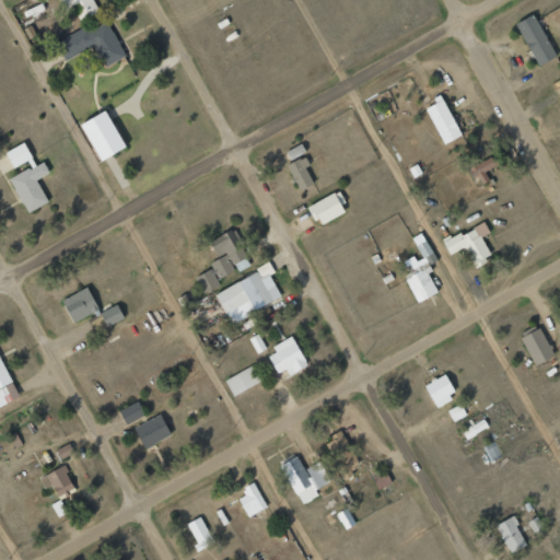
[(100,12),(93,0),(59,0),(66,12),(78,6),(84,20),(100,12)]
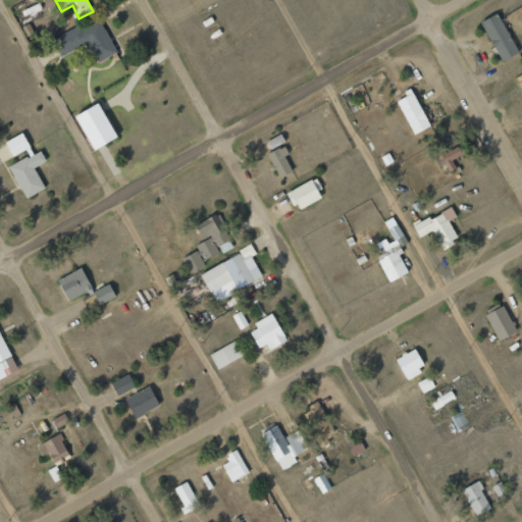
[(480,21),(502,62),(518,53),(497,13),(480,21)]
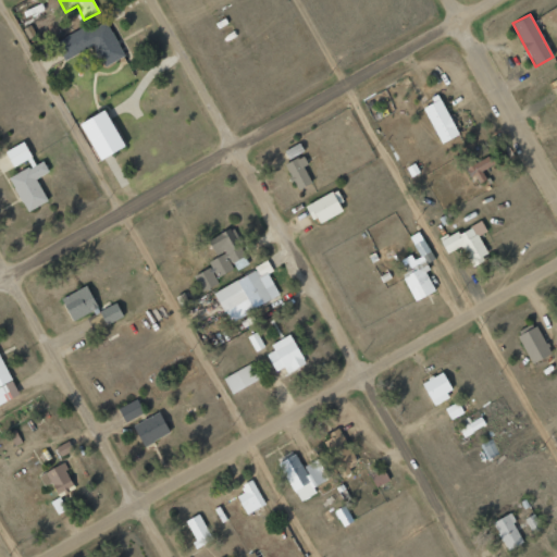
[(54,41),(64,60),(94,46),(104,66),(124,57),(107,22),(88,31),(86,26),(54,41)]
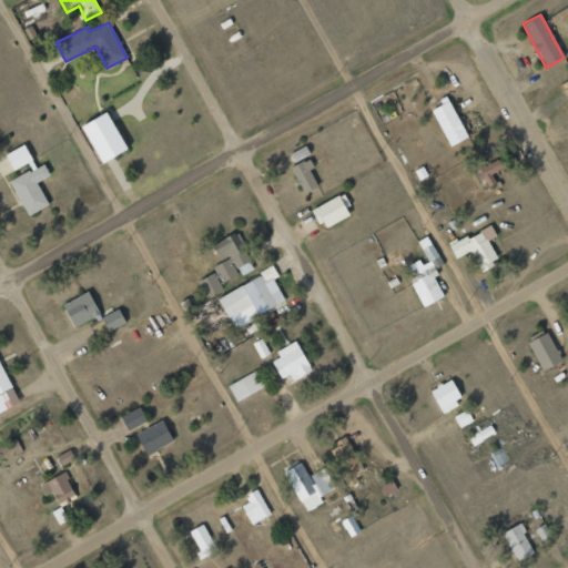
[(450,146),(468,138),(448,99),(430,109),(450,146)]
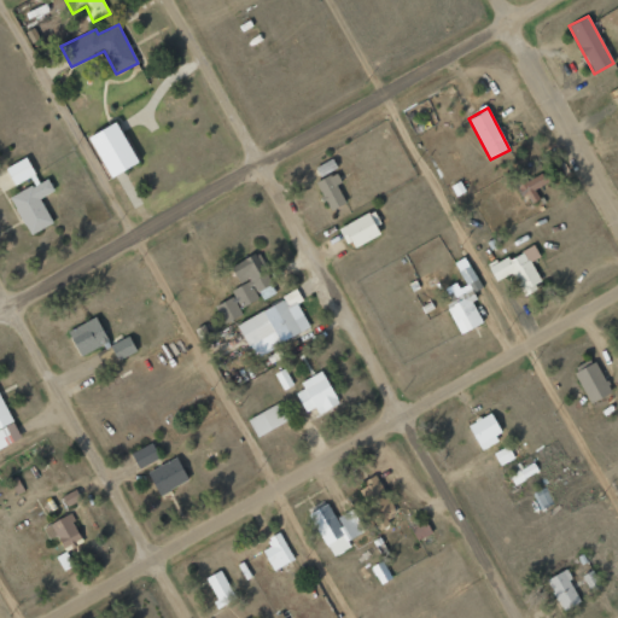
[(88,138),(111,178),(139,163),(116,122),(88,138)]
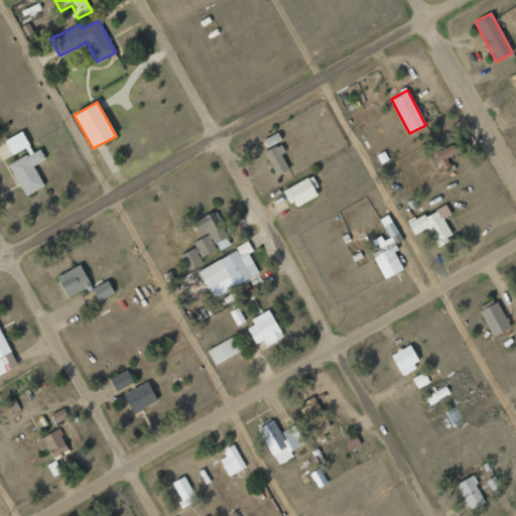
[(21,132),(5,140),(12,155),(28,147),(21,132)]
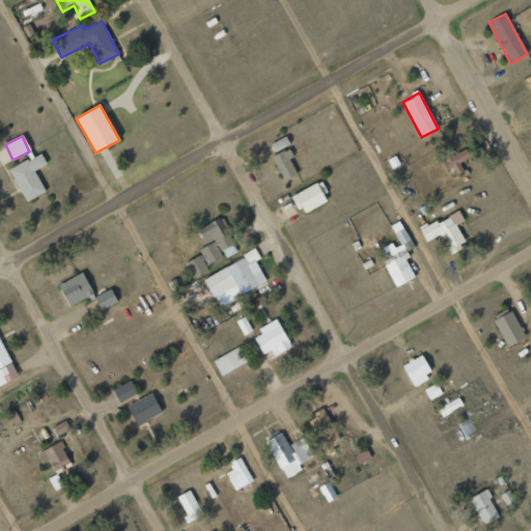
[(470,158),(466,148),(454,155),(452,151),(443,156),(453,176),(464,171),(459,163),(470,158)]
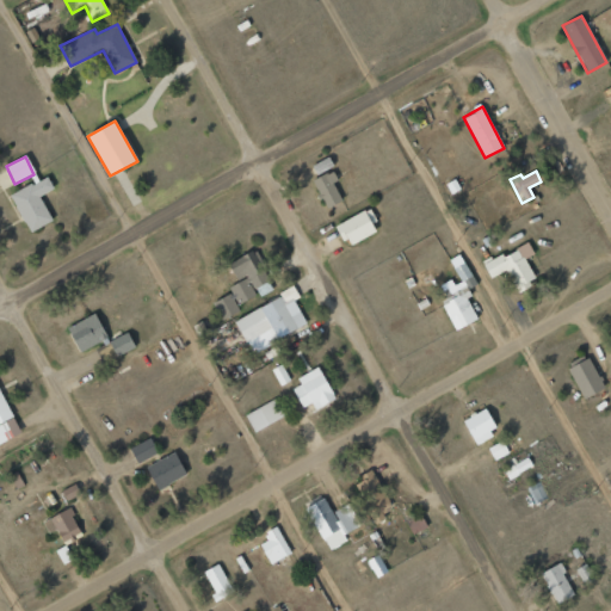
[(326,209),(343,202),(331,172),(313,180),(326,209)]
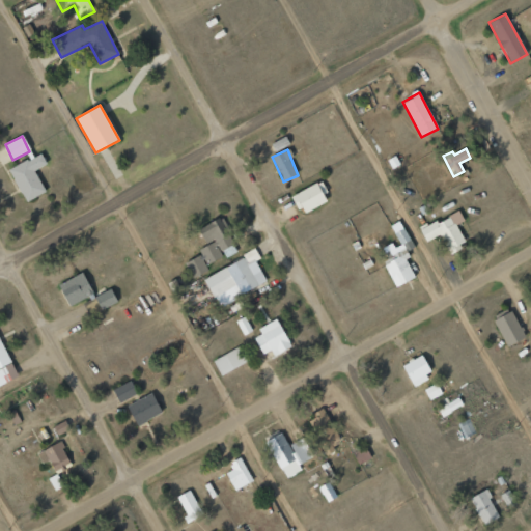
[(25,202),(46,192),(35,170),(47,165),(42,154),(9,169),(25,202)]
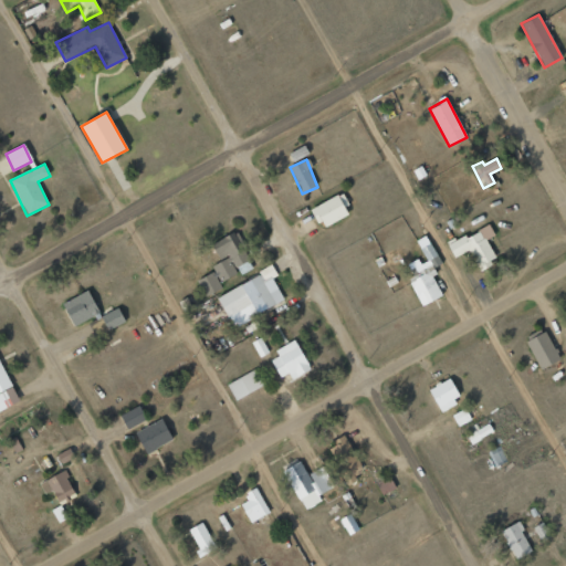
[(312,209),(322,229),(350,213),(341,194),(312,209)]
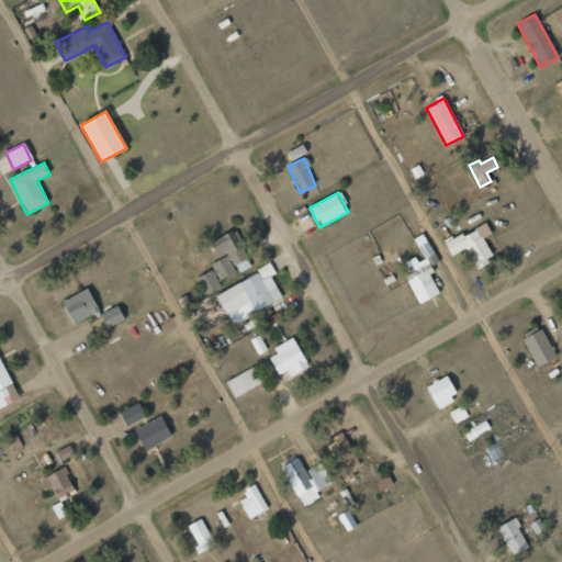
[(451,256),(465,248),(476,269),(494,259),(483,238),(491,234),(485,223),(445,244),(451,256)]
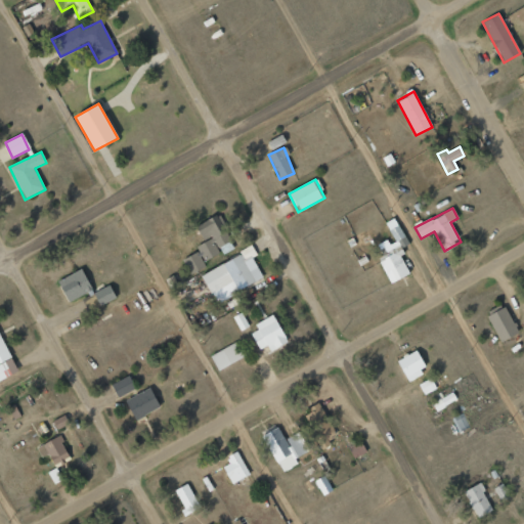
[(233,248),(218,215),(195,225),(204,242),(197,246),(199,251),(183,259),(190,274),(206,266),(204,262),(233,248)]
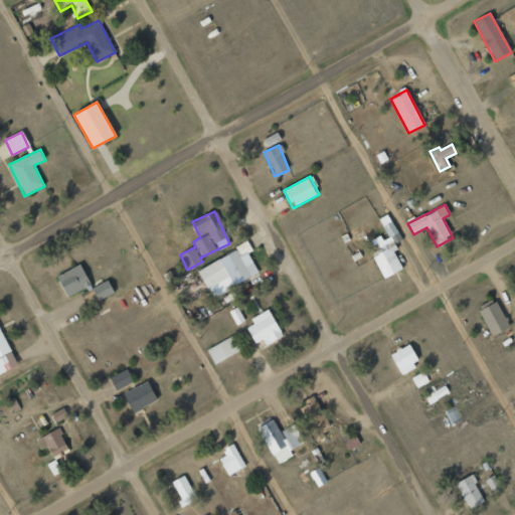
[(402,269),(393,250),(397,248),(390,236),(397,233),(388,215),(379,220),(387,234),(372,241),(378,253),(372,256),(383,279),(402,269)]
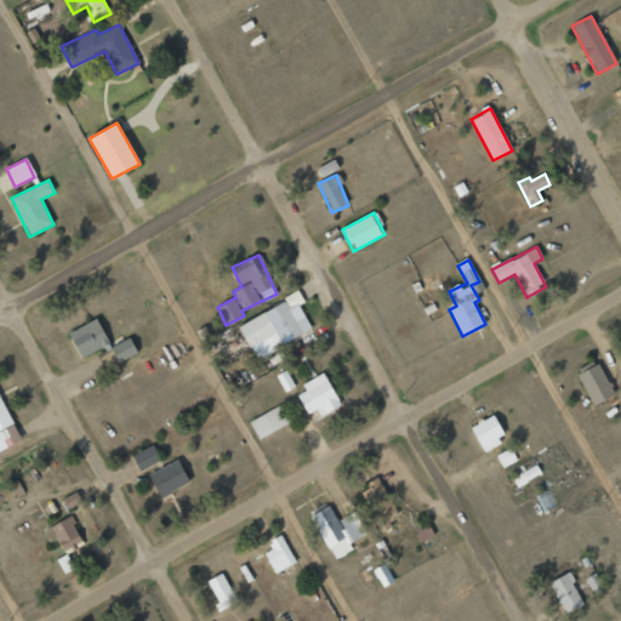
[(238,324),(256,359),(312,331),(300,305),(305,302),(300,294),(238,324)]
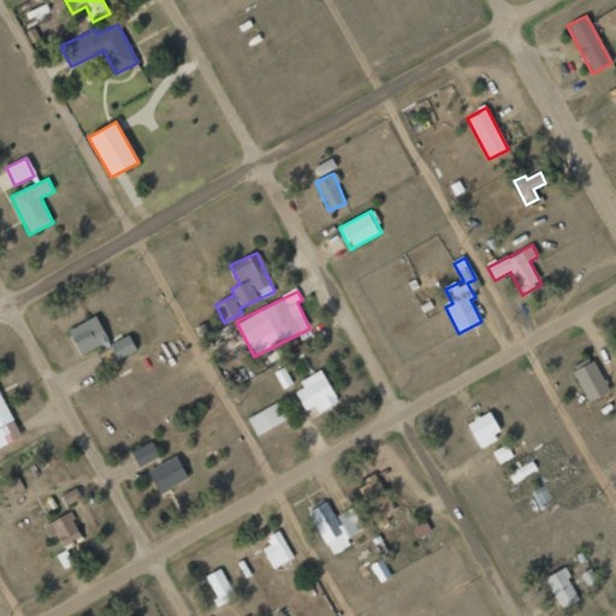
[(67,330),(80,355),(108,341),(95,317),(67,330)]
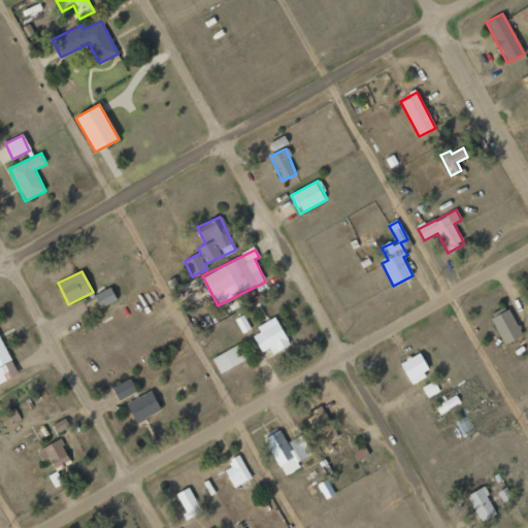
[(100,308),(117,300),(110,287),(94,295),(100,308)]
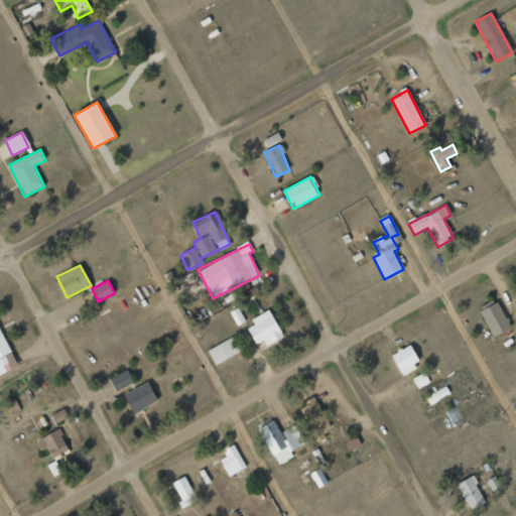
[(492,337),(510,329),(499,302),(481,310),(492,337)]
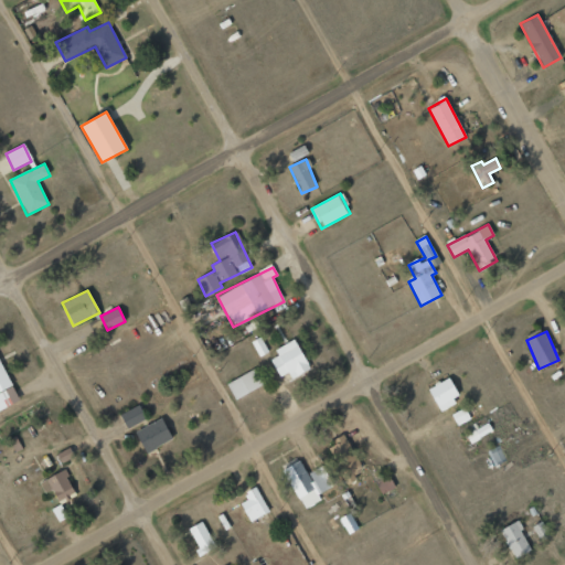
[(288,373),(290,379),(309,371),(297,340),(275,349),(277,356),(272,359),(278,377),(288,373)]
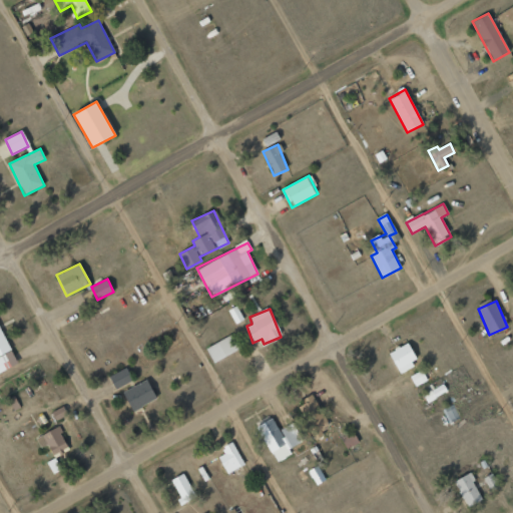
[(0,373),(13,367),(7,353),(10,352),(0,329),(0,373)]
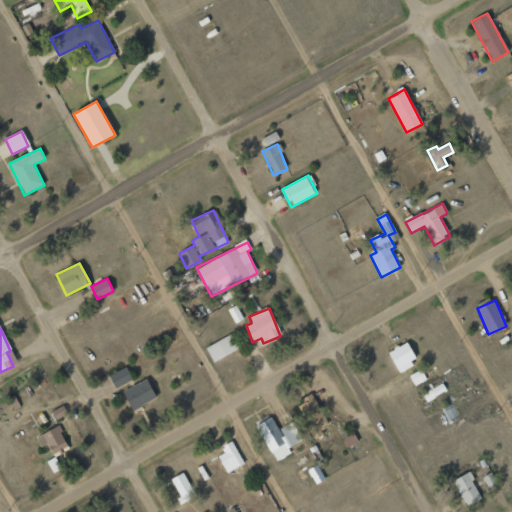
[(239,348),(231,334),(205,347),(213,362),(239,348)]
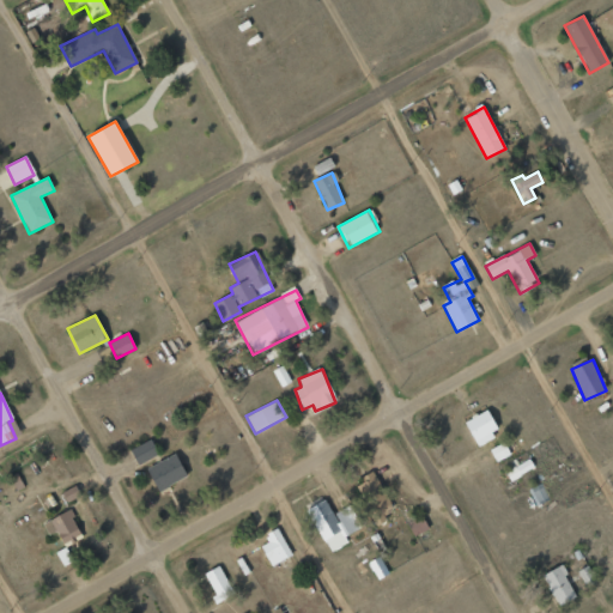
[(498,435),(489,411),(465,419),(474,444),(498,435)]
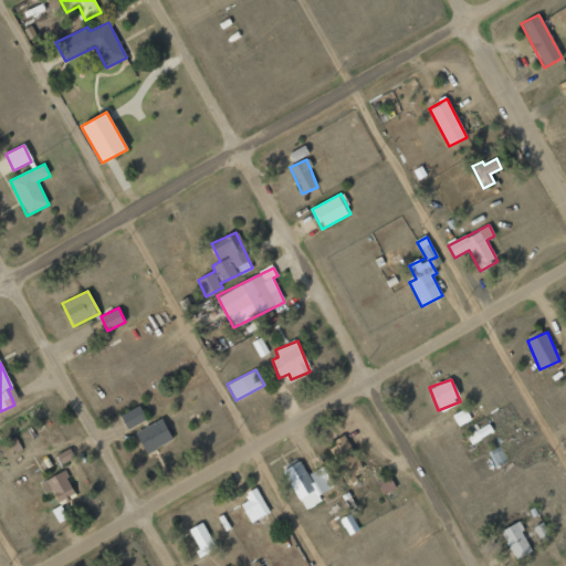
[(119,416),(127,429),(146,420),(139,406),(119,416)]
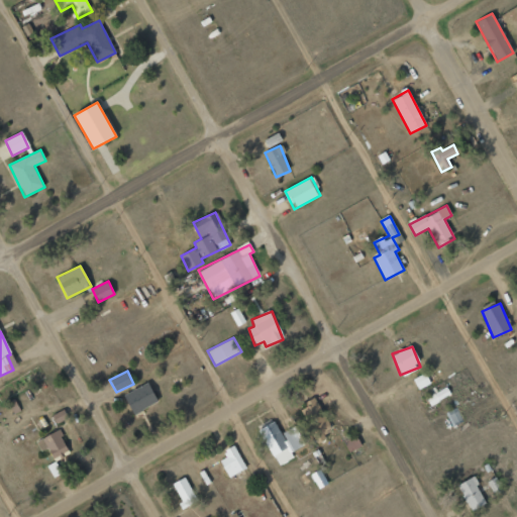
[(430,384),(425,373),(413,379),(418,390),(430,384)]
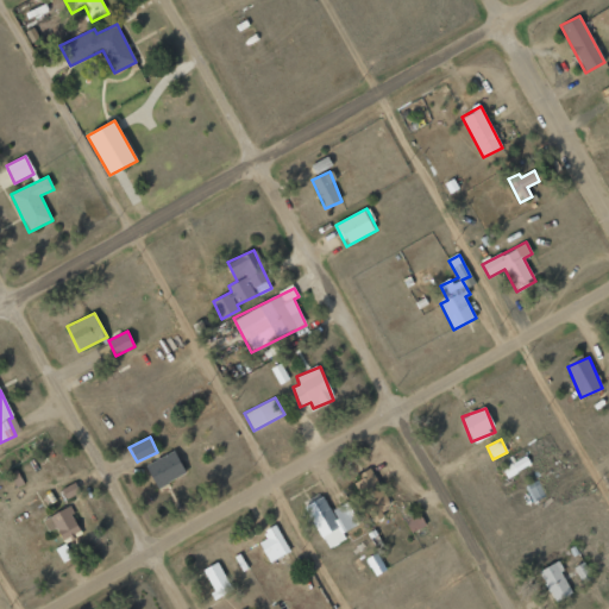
[(186,473),(174,451),(145,466),(157,489),(186,473)]
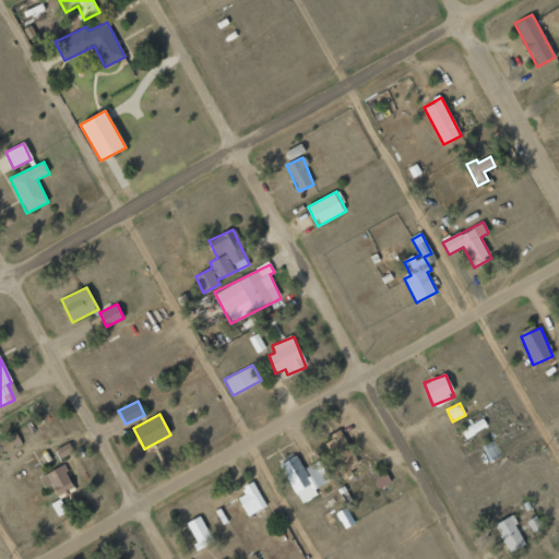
[(461,431),(466,440),(488,426),(483,418),(461,431)]
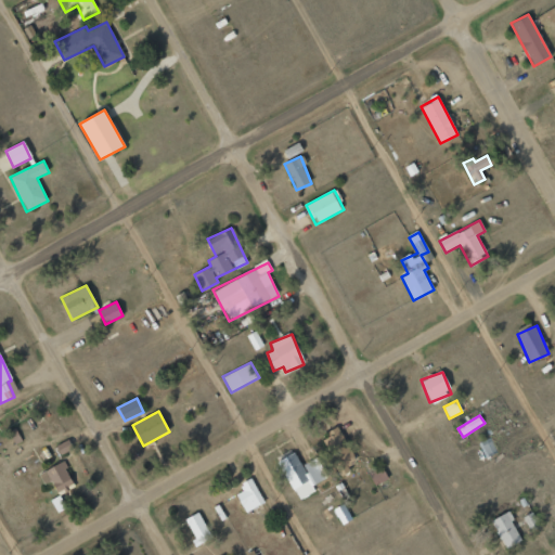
[(322,441),(340,474),(358,463),(337,426),(327,433),(331,436),(322,441)]
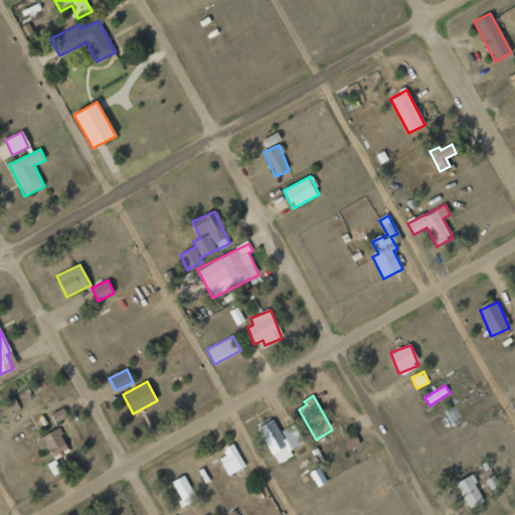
[(460,419),(456,406),(447,409),(451,422),(460,419)]
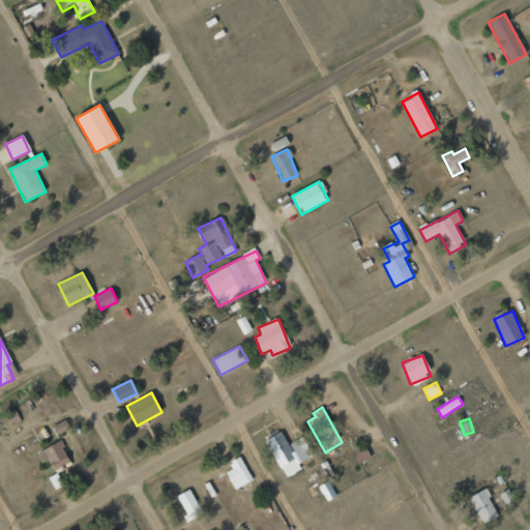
[(57,433),(68,430),(65,421),(54,424),(57,433)]
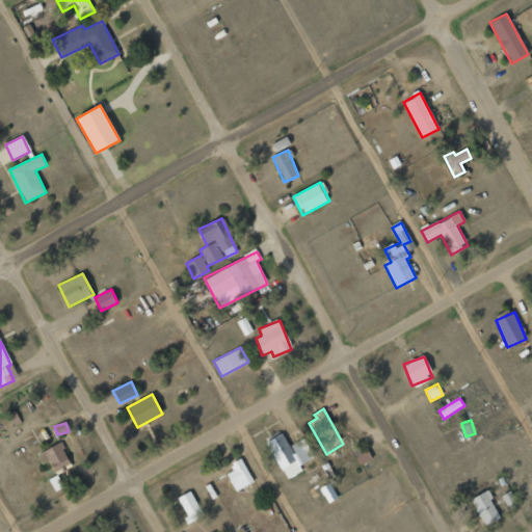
[(289,446),(284,433),(267,442),(285,480),(302,472),(299,464),(313,459),(303,440),(289,446)]
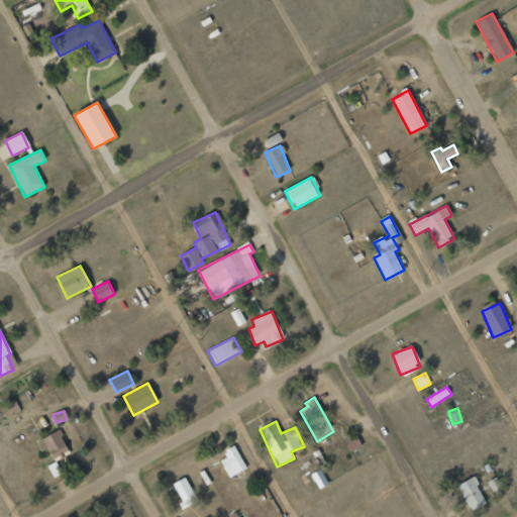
[(53,459),(70,452),(61,430),(36,440),(41,451),(48,448),(53,459)]
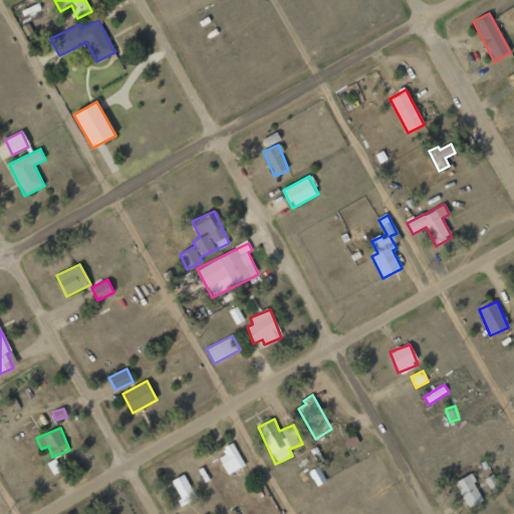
[(219,458),(226,475),(244,467),(234,443),(222,448),(225,455),(219,458)]
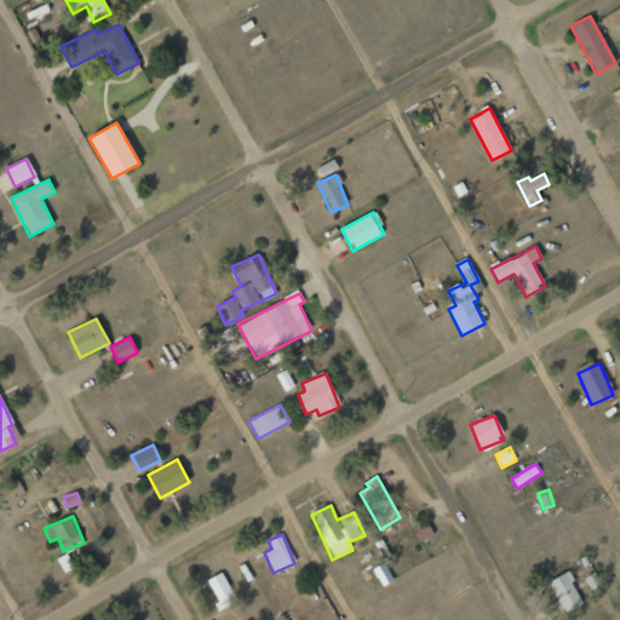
[(394,580),(384,563),(372,569),(383,586),(394,580)]
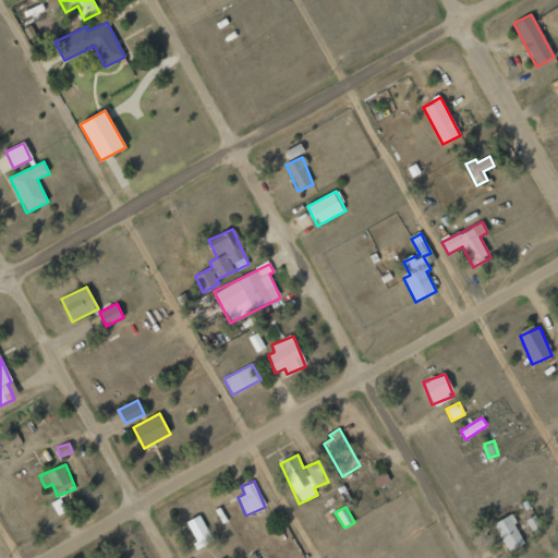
[(197,548),(213,541),(199,514),(185,522),(197,548)]
